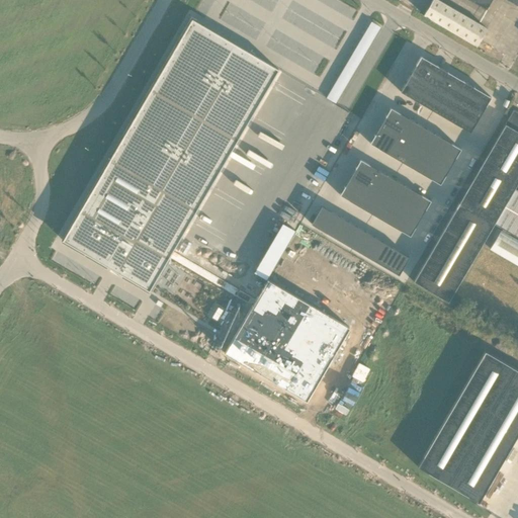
[(435,0),(432,0),(423,16),(477,48),(487,29),(435,0)]
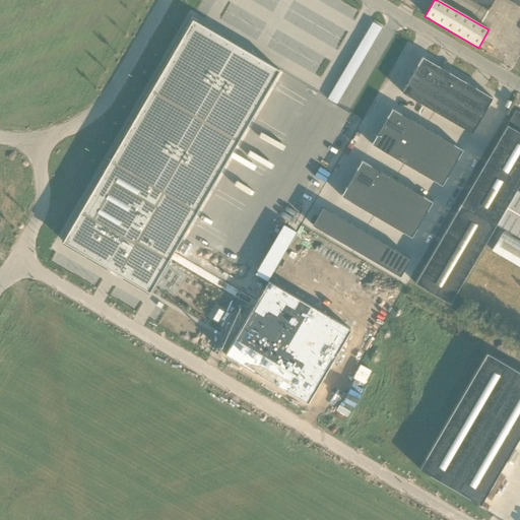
[(519,0),(469,0),(489,11),(494,0),(509,0),(519,6),(519,0)]
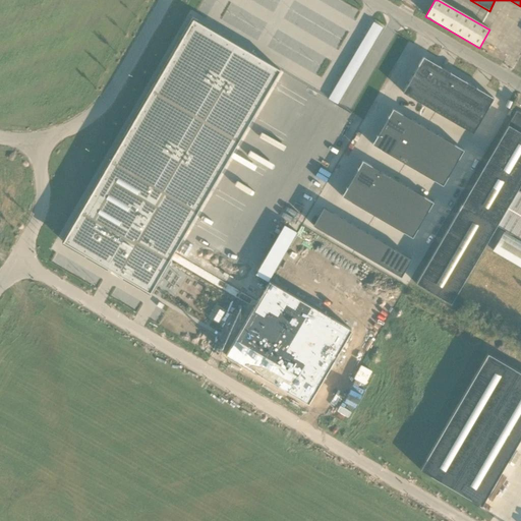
[(192,18),(62,241),(107,268),(106,269),(107,270),(108,268),(111,270),(110,272),(111,272),(112,270),(118,274),(117,276),(118,276),(119,275),(122,276),(121,278),(122,279),(123,277),(150,293),(151,292),(169,259),(171,261),(171,259),(169,258),(171,256),(172,253),(280,70),(193,19),(194,19),(192,18)]
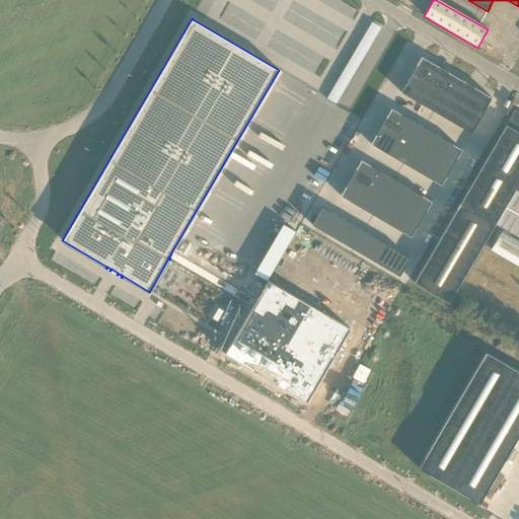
[(491,98),(492,97),(473,87),(466,83),(464,82),(457,78),(456,77),(455,77),(448,73),(449,73),(447,71),(447,72),(440,68),(440,67),(422,57),(421,58),(422,58),(418,65),(417,64),(416,66),(417,67),(413,73),(412,73),(411,75),(412,75),(406,82),(400,91),(420,102),(427,106),(445,118),(446,118),(453,122),(452,122),(471,133),(476,123),(480,116),(482,115),(482,114),(486,107),(487,105),(491,98)]
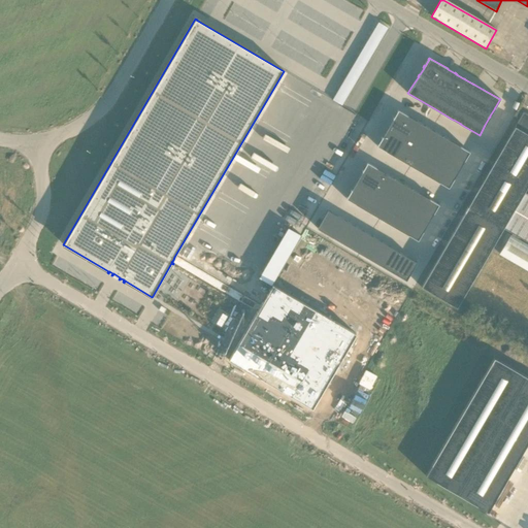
[(383,136),(377,145),(396,157),(403,161),(405,162),(413,166),(411,166),(414,167),(421,171),(423,172),(430,176),(449,188),(455,177),(454,177),(458,170),(459,171),(460,169),(459,169),(463,162),(464,162),(469,152),(451,140),(451,141),(443,137),(443,136),(441,135),(441,136),(434,132),(435,131),(433,130),(433,131),(426,127),(426,126),(424,125),(424,126),(417,122),(417,121),(398,110),(392,120),(393,120),(389,127),(388,127),(387,129),(388,129),(384,136),(383,136)]
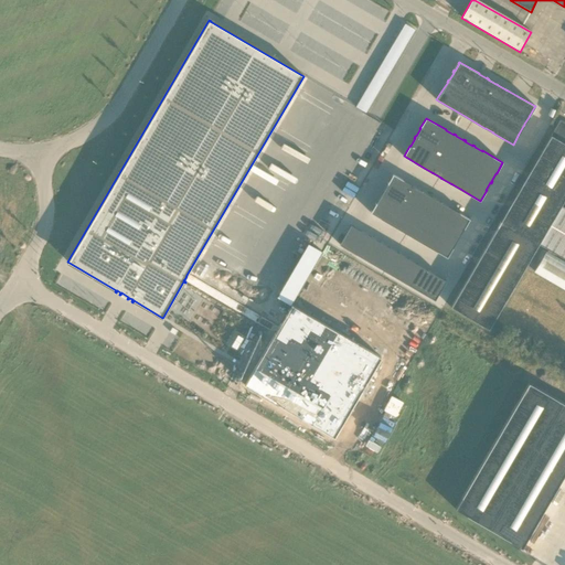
[(564,124),(561,121),(551,136),(450,308),(488,330),(539,244),(564,259),(564,209),(561,206),(564,199),(564,124)]
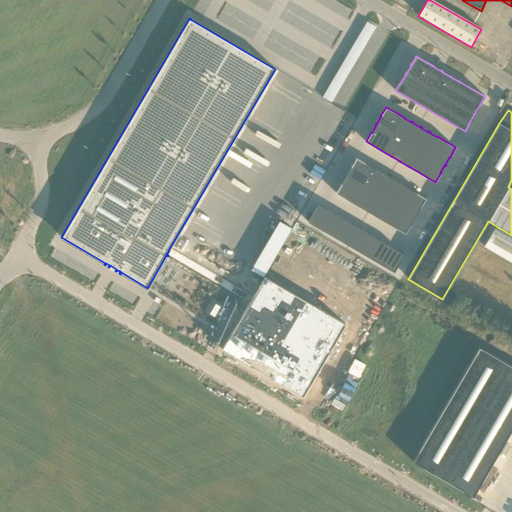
[(341,183),(336,192),(354,203),(361,207),(363,208),(370,212),(369,212),(371,213),(378,217),(380,218),(387,222),(405,233),(411,224),(410,223),(414,216),(415,217),(416,215),(415,215),(419,208),(420,208),(425,198),(407,188),(400,184),(400,183),(399,182),(398,183),(391,179),(392,178),(390,177),(390,178),(383,174),(383,173),(381,172),(381,173),(374,169),(374,168),(356,158),(350,167),(351,168),(347,174),(346,174),(345,176),(346,176),(342,183),(341,183)]
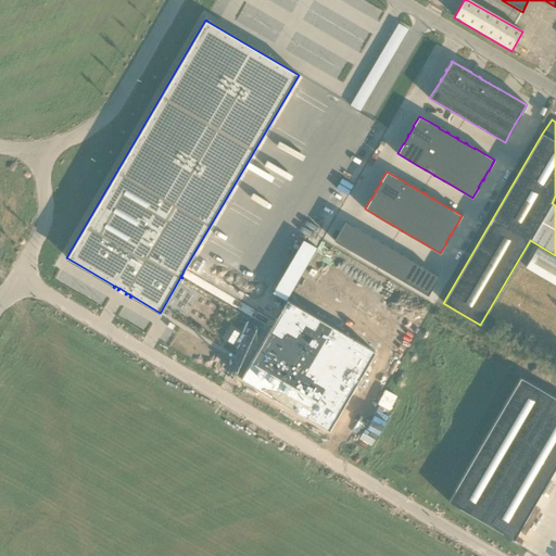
[(345,222),(333,240),(428,295),(439,276),(429,270),(428,270),(420,266),(421,266),(419,265),(412,261),(412,260),(409,258),(409,260),(402,255),(402,254),(401,253),(400,254),(393,250),(393,249),(391,248),(391,249),(383,244),(383,243),(381,242),(381,243),(374,239),(375,238),(373,237),(373,238),(365,234),(365,232),(363,231),(363,232),(355,228),(355,227),(345,222)]
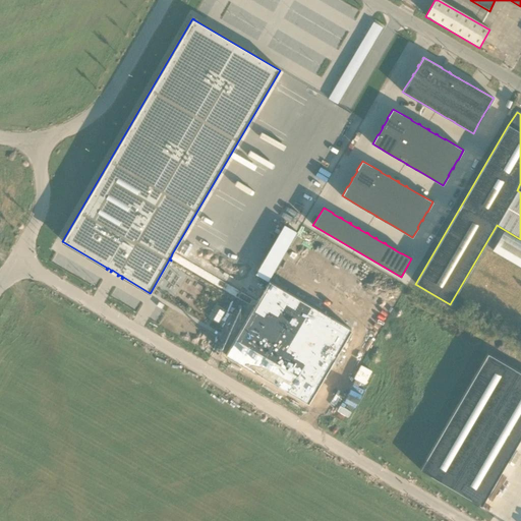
[(284,225),(281,230),(293,237),(297,232),(284,225)]
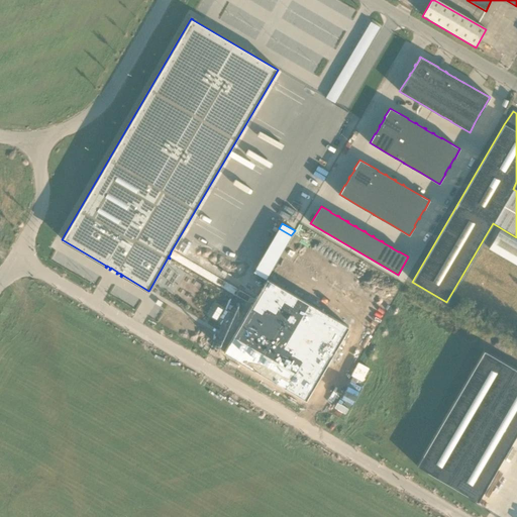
[(516,238),(500,229),(489,248),(516,265),(516,238)]
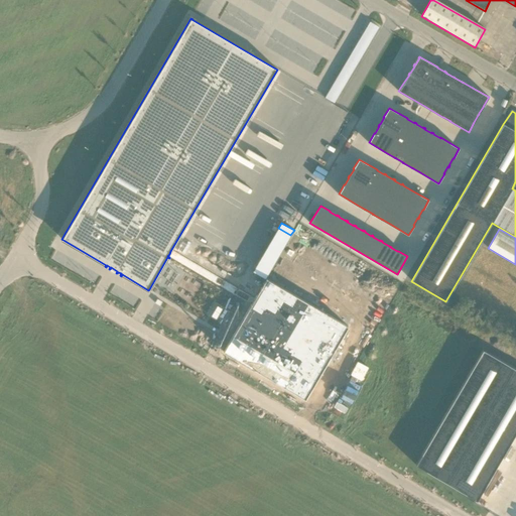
[(250,305),(222,354),(306,403),(351,328),(266,278),(252,302),(169,254),(167,256),(169,257),(169,258),(250,305)]
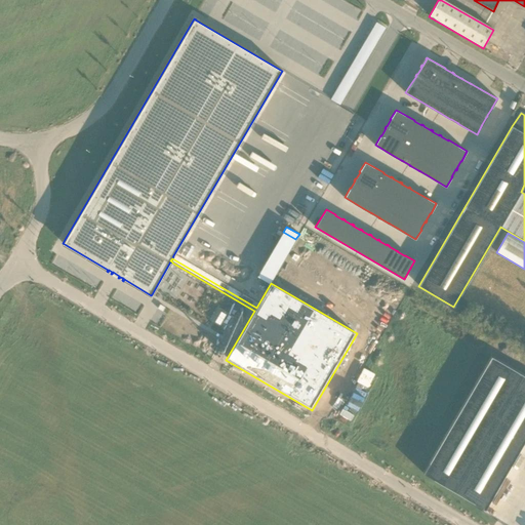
[(230,323),(224,334),(234,340),(240,329),(230,323)]
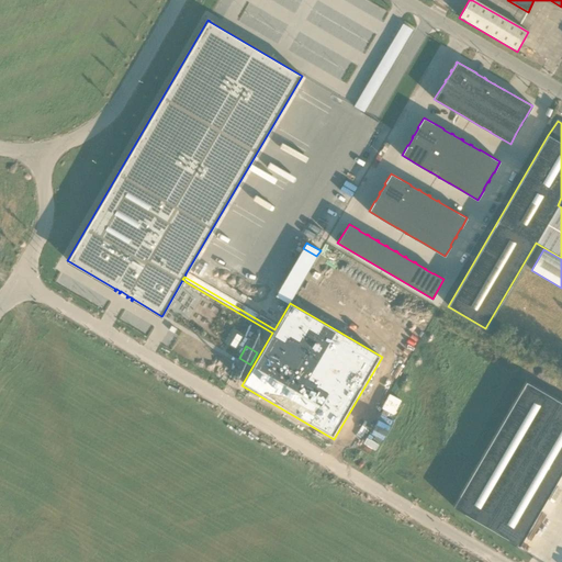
[(452,506),(519,546),(561,471),(561,403),(525,383),(452,506)]
